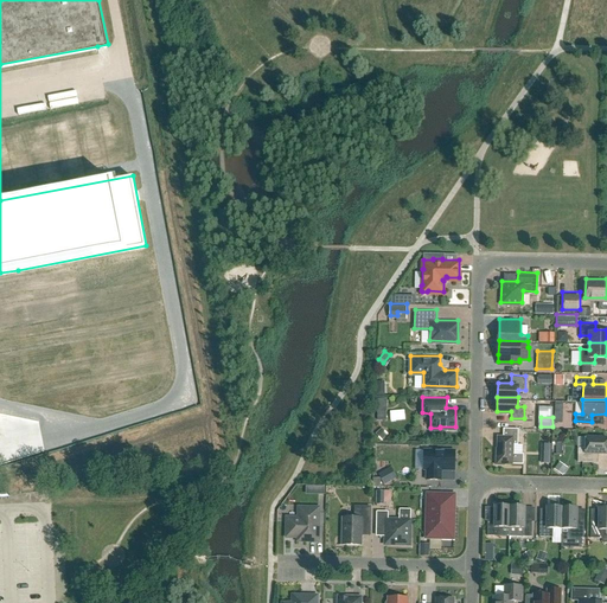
[(518,442),(518,425),(503,425),(503,434),(498,434),(497,449),(496,449),(496,462),(505,462),(505,461),(522,462),(522,453),(512,451),(513,442),(518,442)]
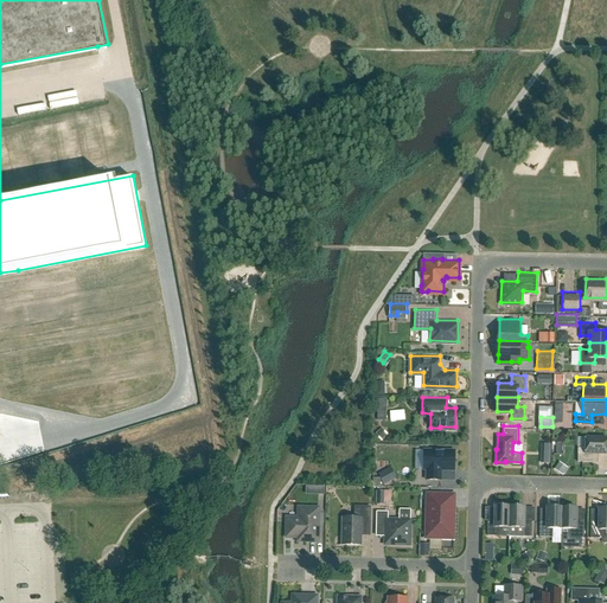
[(381,427),(376,431),(382,437),(387,432),(381,427)]
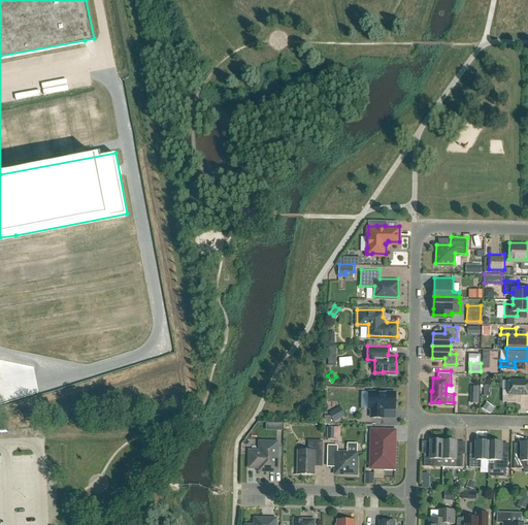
[(527,392),(527,379),(509,379),(509,388),(502,387),(502,399),(516,399),(517,392),(527,392)]
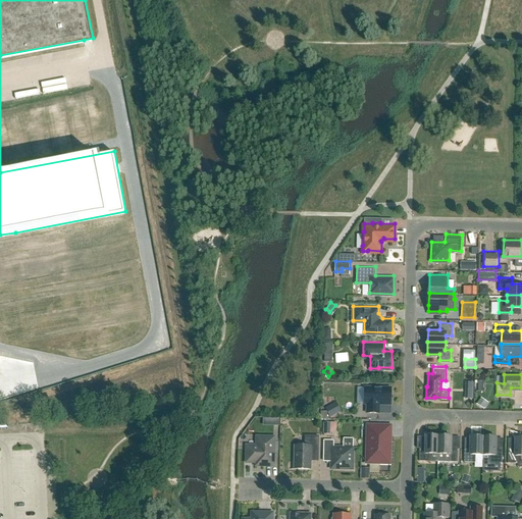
[(390,402),(392,385),(365,384),(364,402),(367,402),(367,411),(379,411),(379,402),(390,402)]
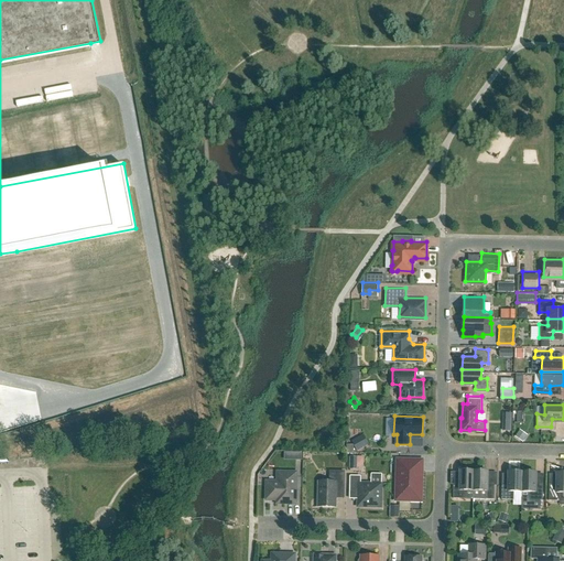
[(520,428),(514,434),(522,439),(527,432),(520,428)]
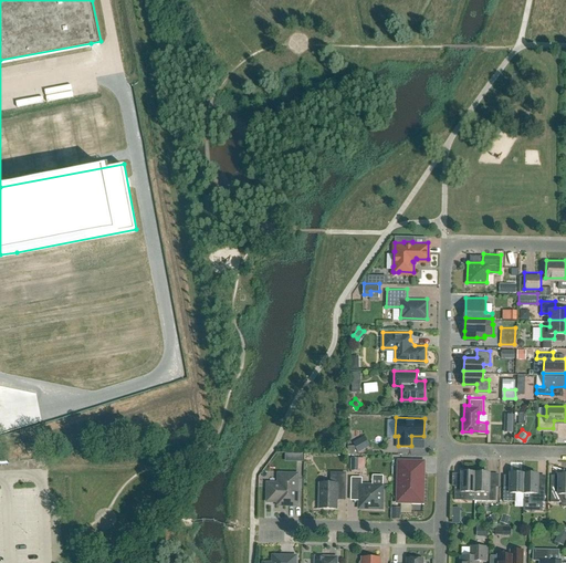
[(359,436),(354,439),(359,449),(365,447),(359,436)]
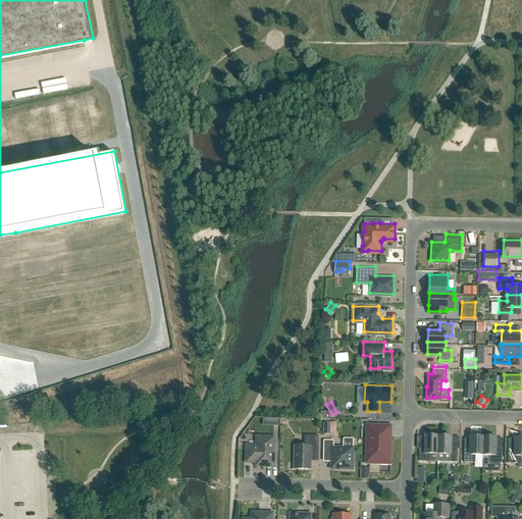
[(389,460),(390,423),(368,423),(367,460),(389,460)]
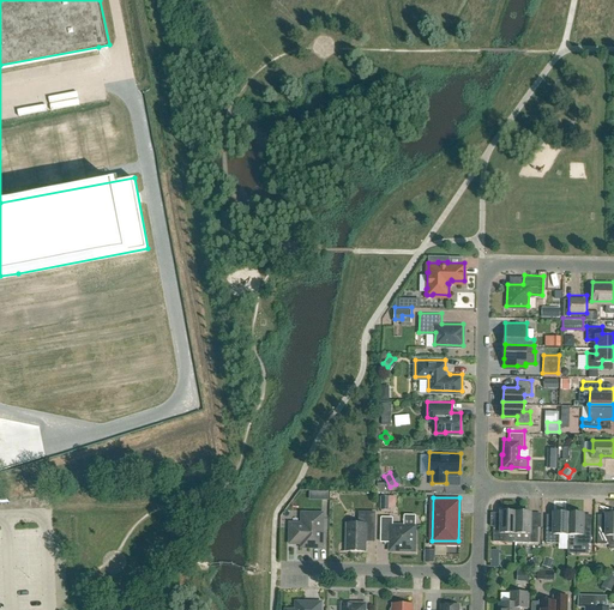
[(374,526),(374,509),(359,509),(359,520),(347,520),(345,548),(366,549),(366,526),(374,526)]
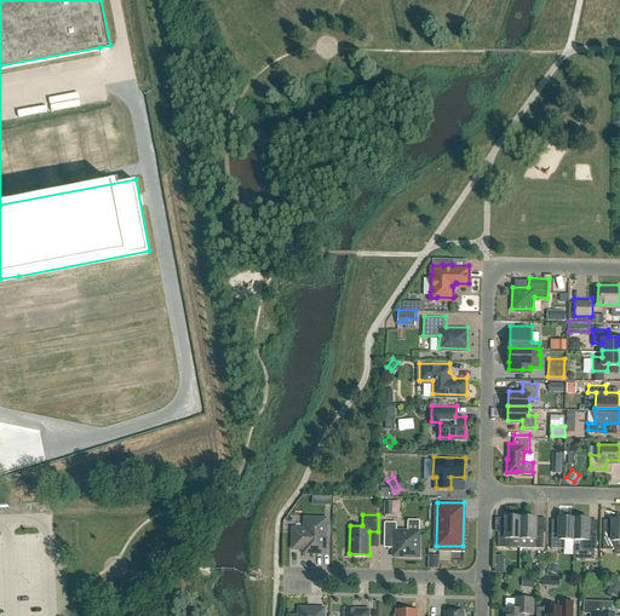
[(521,514),(505,514),(505,529),(498,529),(498,545),(505,545),(505,536),(520,536),(521,514)]
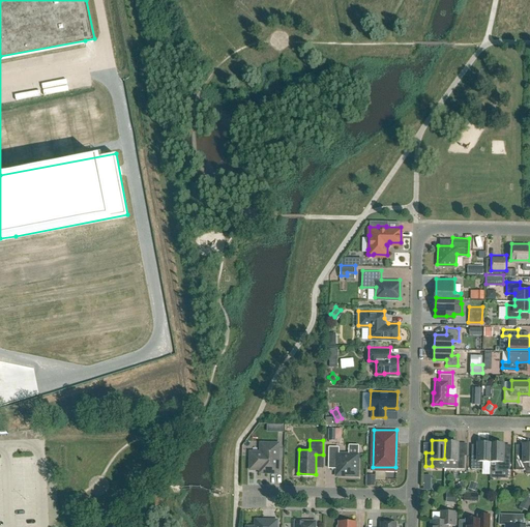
[(445,440),(444,459),(458,459),(458,466),(464,466),(465,454),(458,454),(458,440),(445,440)]
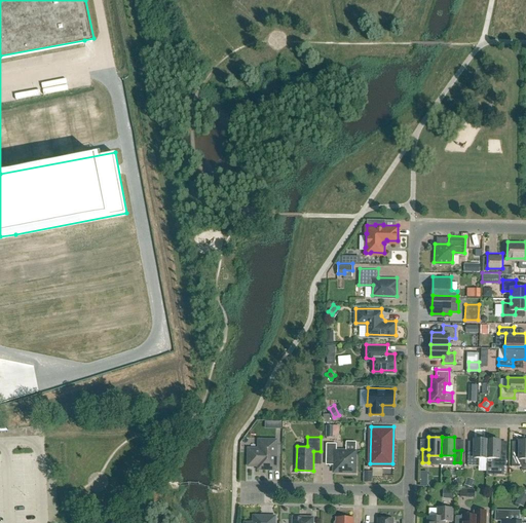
[(275,467),(276,438),(259,438),(259,447),(249,447),(249,462),(264,463),(264,467),(275,467)]
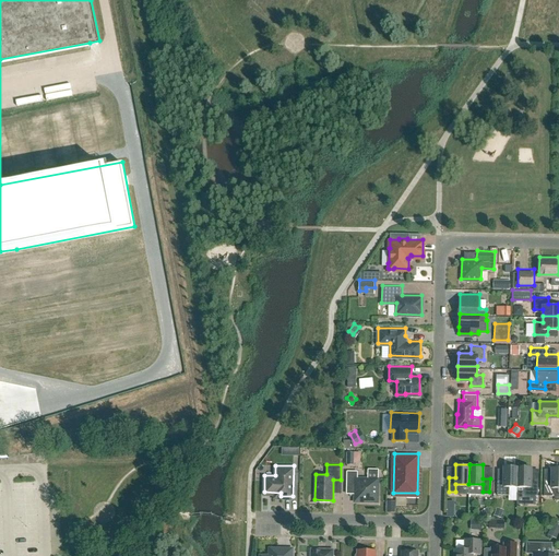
[(516,485),(518,465),(503,465),(503,478),(497,478),(497,493),(509,493),(509,485),(516,485)]
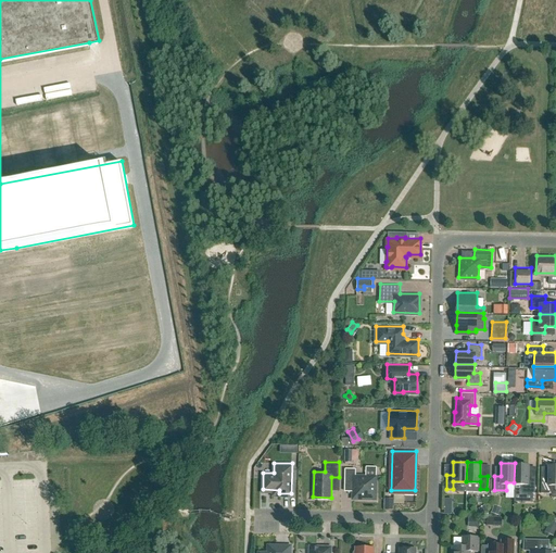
[(515,463),(514,482),(521,482),(521,490),(534,490),(535,477),(528,477),(528,463),(515,463)]
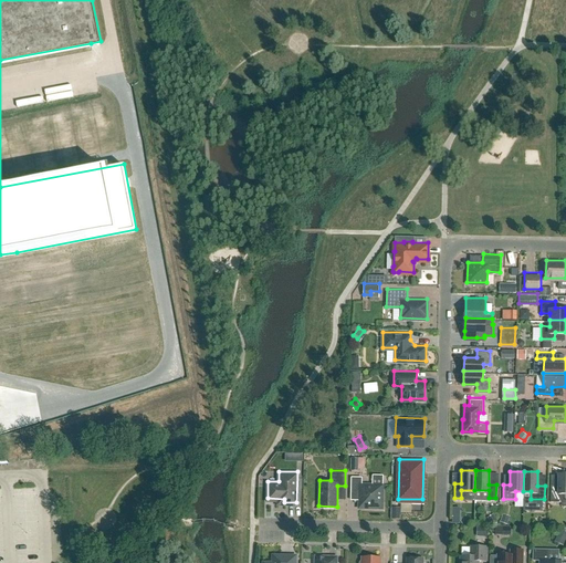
[(565,491),(565,471),(558,472),(558,486),(551,486),(551,500),(564,500),(564,492),(565,491)]
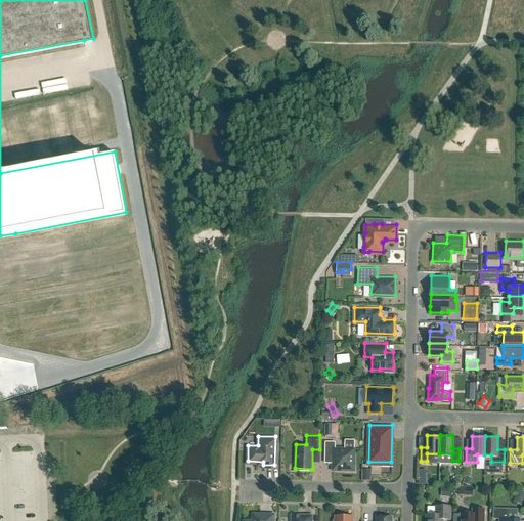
[(354,469),(354,446),(335,446),(335,440),(325,439),(325,453),(333,453),(332,468),(354,469)]
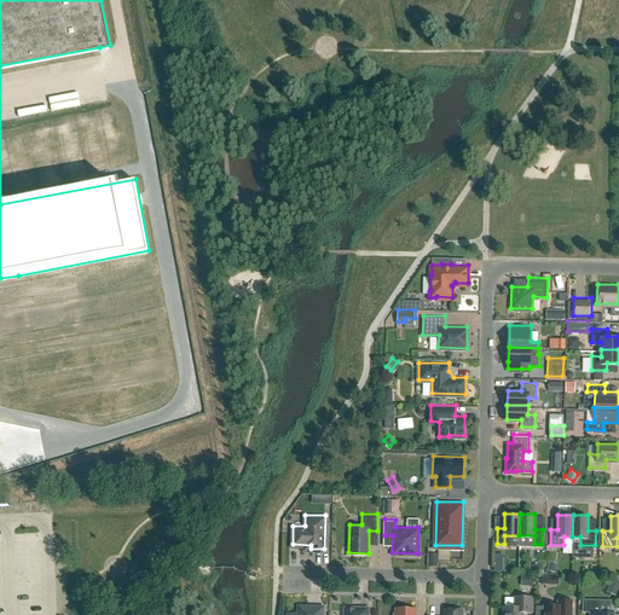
[(539,558),(532,563),(537,572),(544,567),(539,558)]
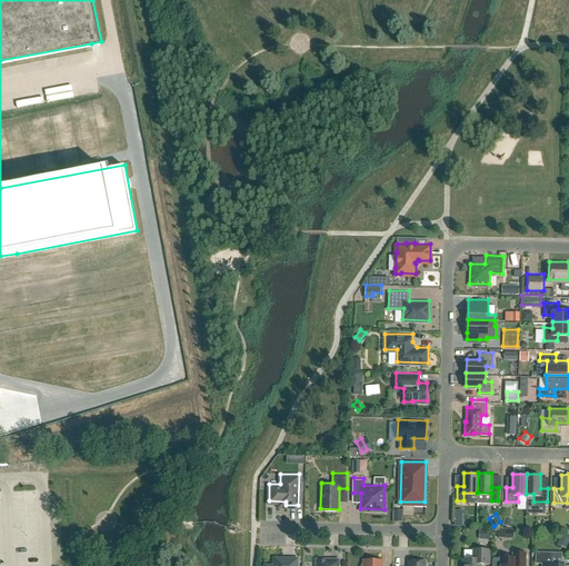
[(480,527),(480,532),(486,532),(485,536),(490,537),(491,528),(480,527)]
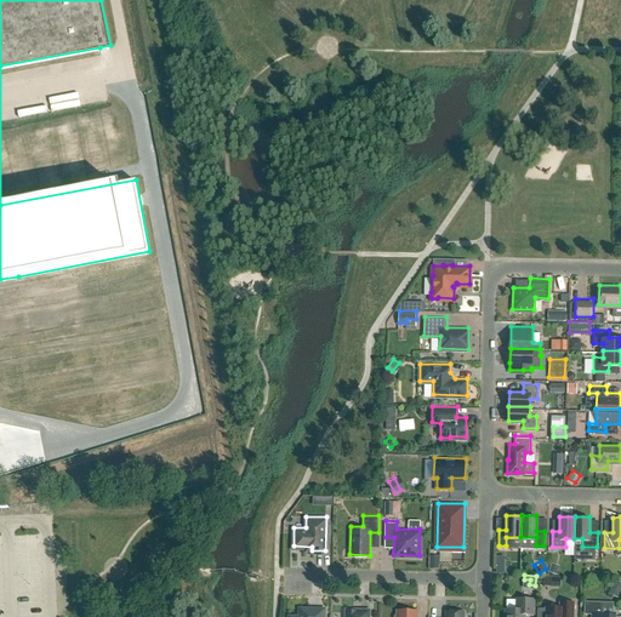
[(534,612),(534,596),(517,596),(517,606),(505,606),(505,615),(506,615),(505,616),(524,616),(524,612),(534,612)]
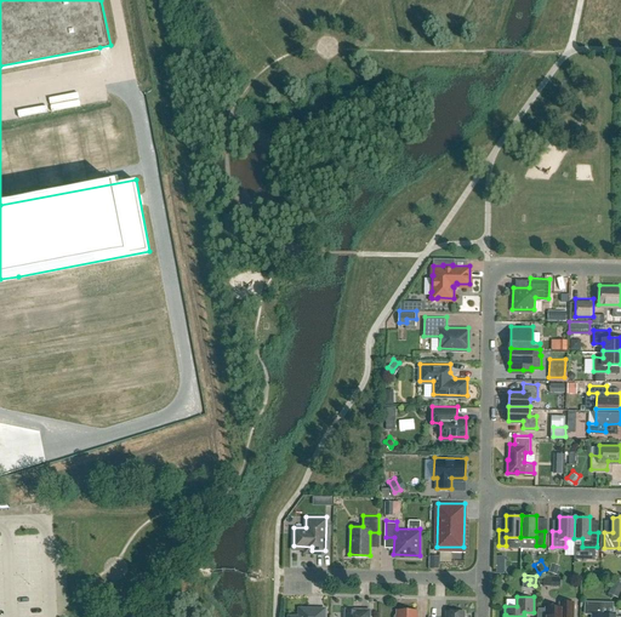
[(563,616),(564,616),(574,616),(574,600),(559,599),(559,605),(545,605),(545,606),(537,606),(537,616),(563,616)]
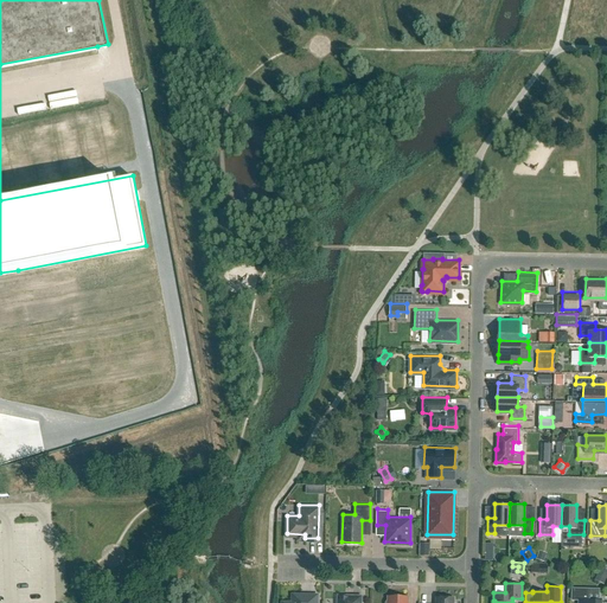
[(601,602),(601,597),(587,596),(587,587),(572,587),(572,597),(579,597),(579,602),(601,602)]
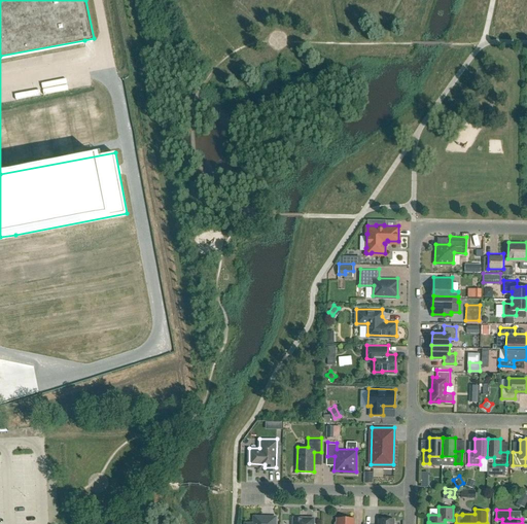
[(275,523),(275,515),(259,515),(259,516),(254,516),(253,521),(245,521),(244,523),(275,523)]
